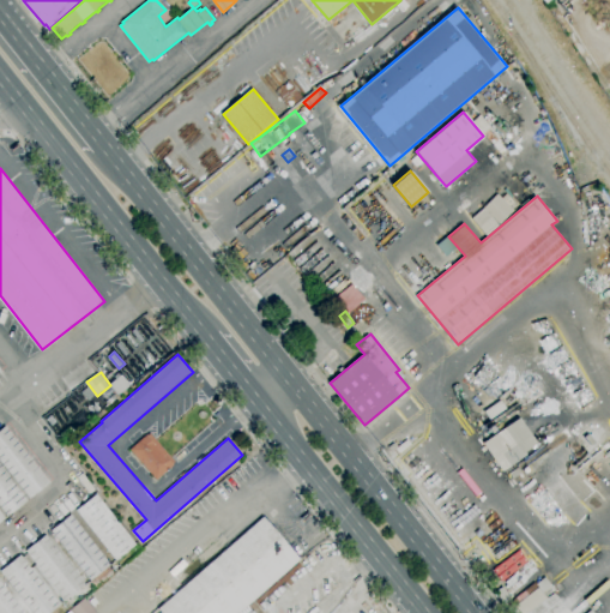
[(108,397),(104,392),(112,385),(112,384),(118,378),(115,377),(119,373),(121,374),(122,373),(132,384),(120,395),(116,391),(108,397)]
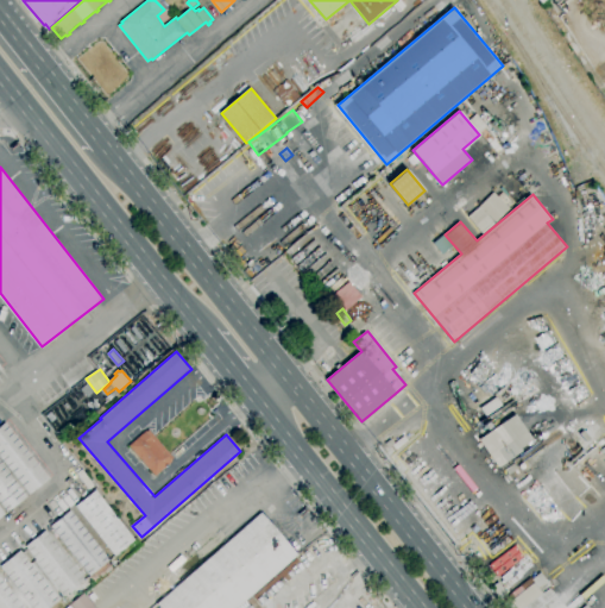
[(500,467),(480,439),(502,425),(500,424),(516,413),(534,439),(522,447),(524,450),(500,467)]
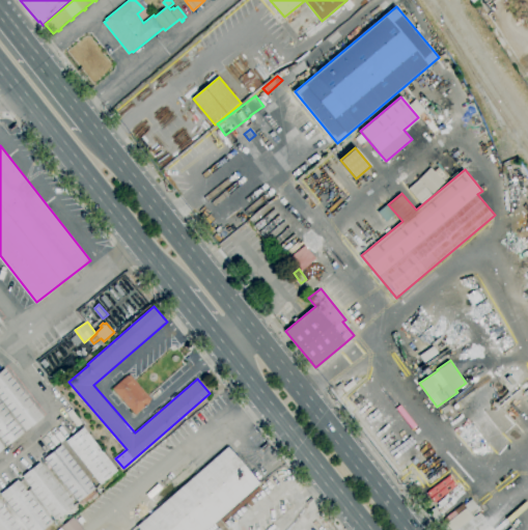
[(27,430),(0,395),(0,372),(6,368),(45,417),(27,430)]
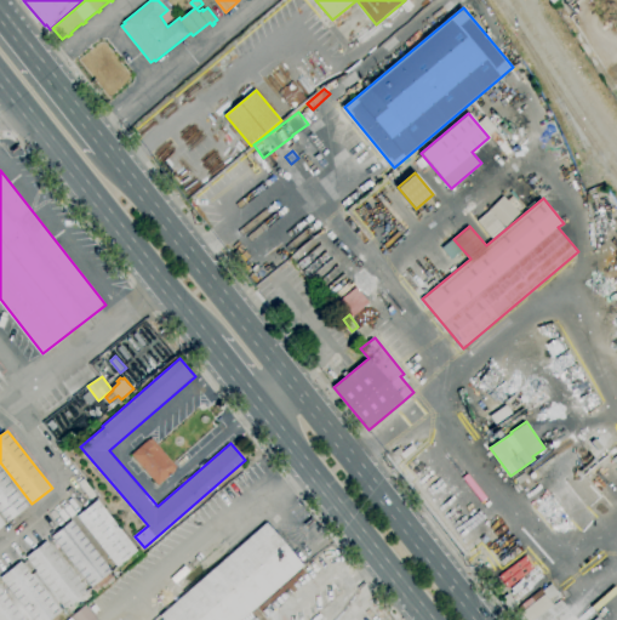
[(159,484),(133,454),(150,439),(154,437),(178,467),(176,470),(177,470),(159,484)]
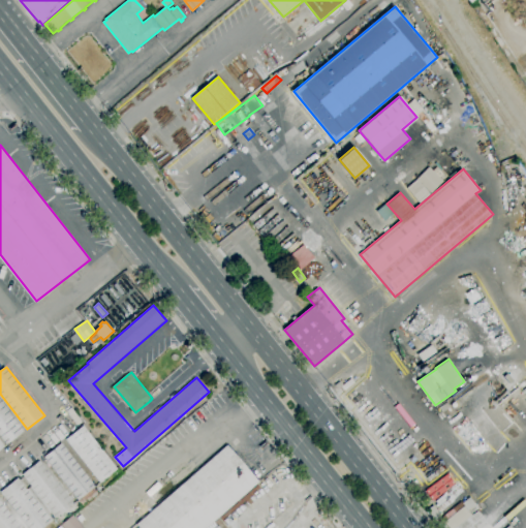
[(511,384),(504,376),(508,373),(516,380),(511,384)]
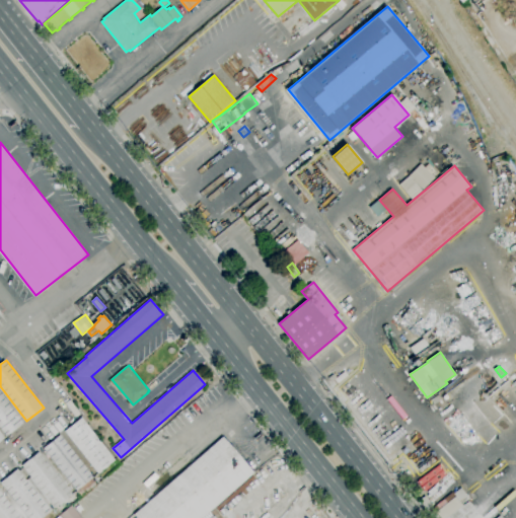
[(334,381),(329,376),(341,368),(344,372),(334,381)]
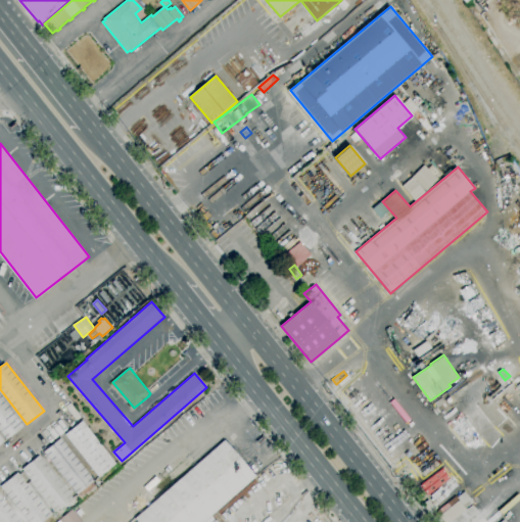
[(8,439),(0,429),(0,394),(25,426),(8,439)]
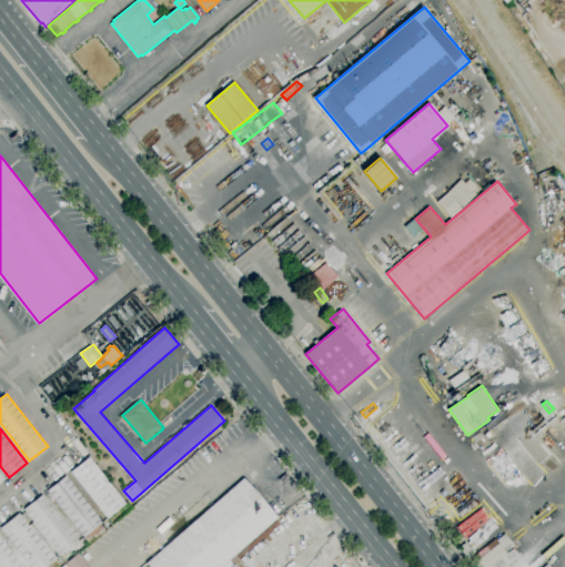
[(478,441),(474,435),(482,431),(485,436),(478,441)]
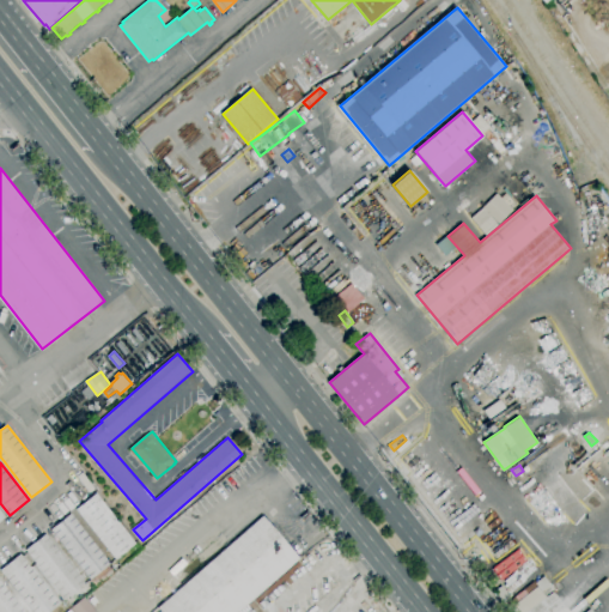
[(117,559),(78,509),(98,492),(138,543),(117,559)]
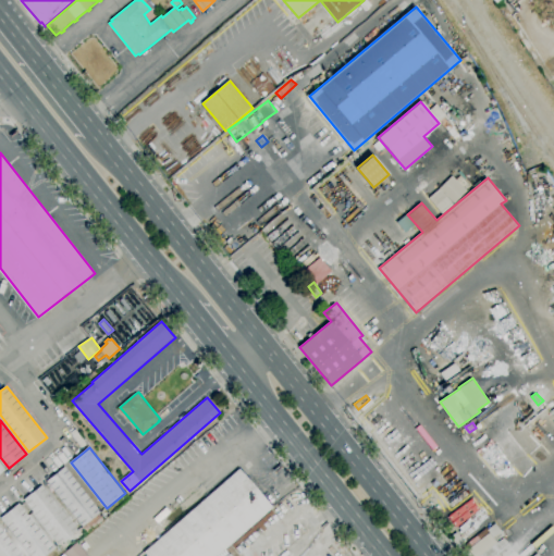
[(84,526),(47,481),(65,466),(102,511),(84,526)]
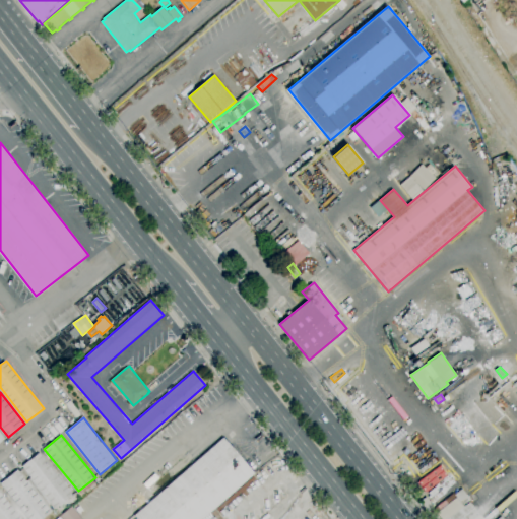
[(202,518),(138,518),(135,515),(224,437),(224,438),(227,436),(236,446),(234,448),(245,462),(247,460),(256,470),(254,471),(256,473),(211,512),(202,518)]
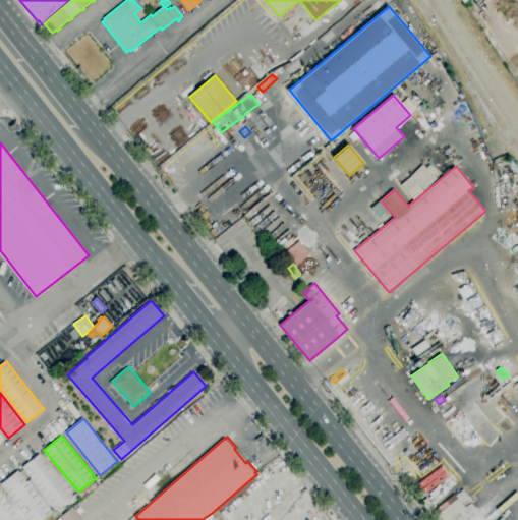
[(32,478),(22,467),(40,453),(73,495),(56,509),(32,478)]
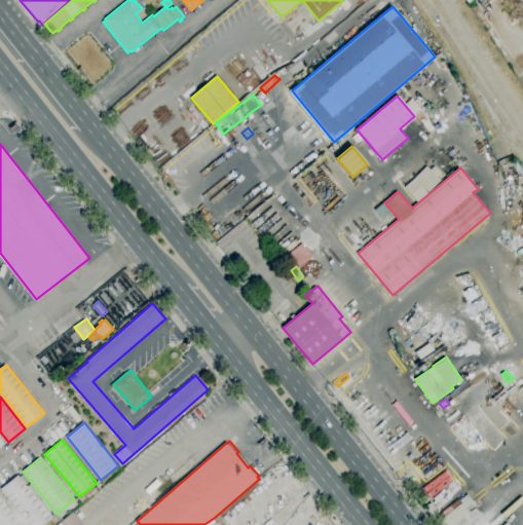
[(52,517),(42,524),(30,524),(1,489),(19,475),(28,486),(52,517)]
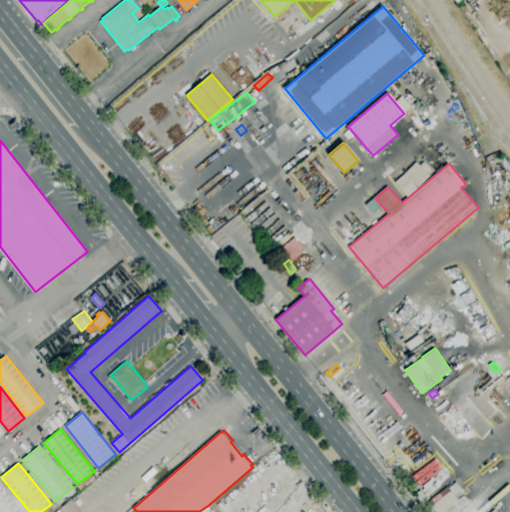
[(27,474),(31,471),(55,501),(51,504),(27,474)]
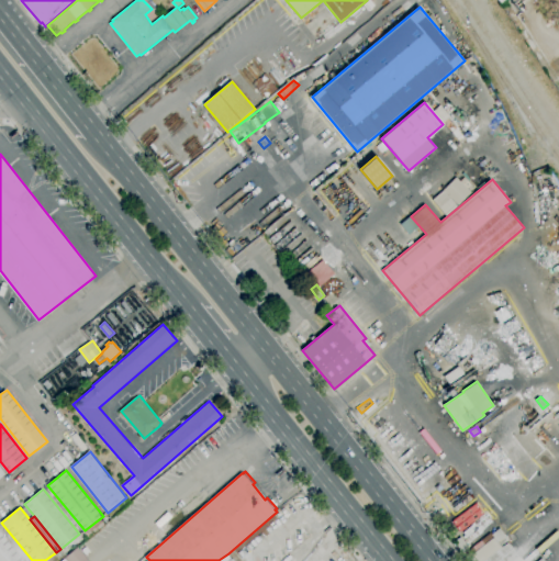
[(0,560),(0,529),(24,560),(0,560)]
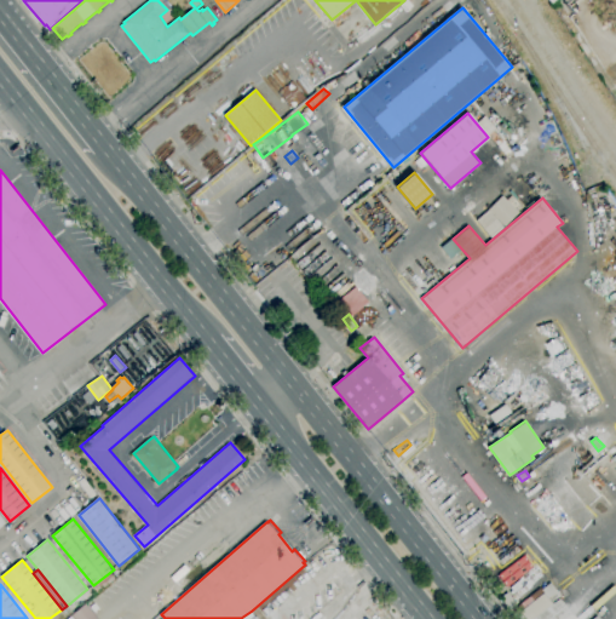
[(554,601),(550,595),(558,589),(563,595),(554,601)]
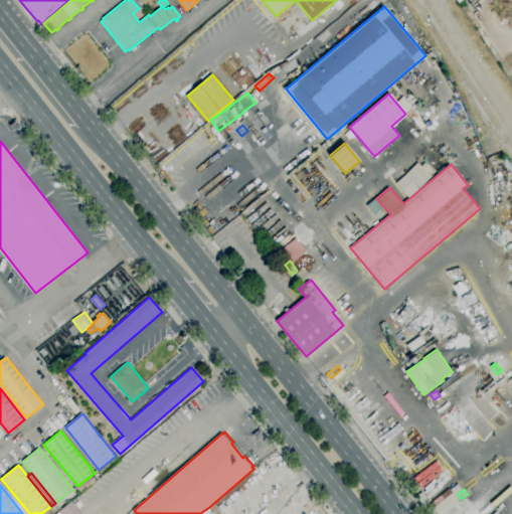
[(439,513),(434,507),(453,491),(461,501),(466,497),(479,513),(439,513)]
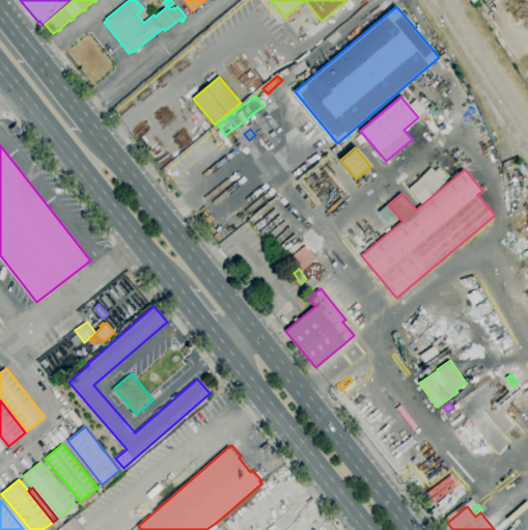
[(59,529),(80,529),(83,528),(75,518),(59,529)]
